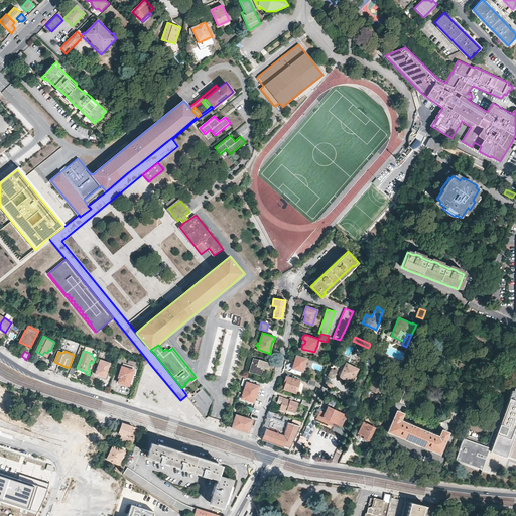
[(302,372),(305,364),(306,359),(296,355),(292,368),(302,372)]
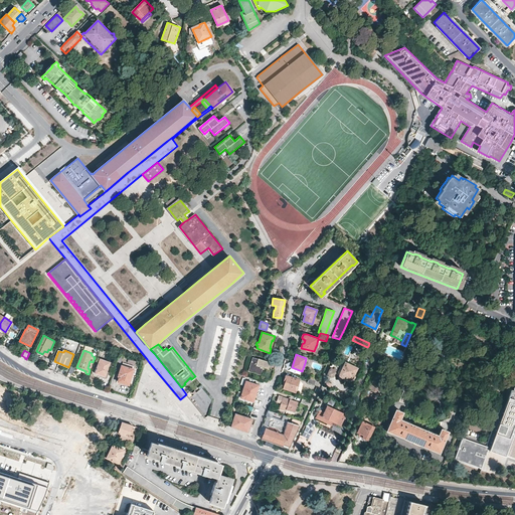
[(260,373),(262,367),(269,369),(271,362),(259,358),(258,359),(253,358),(249,370),(260,373)]
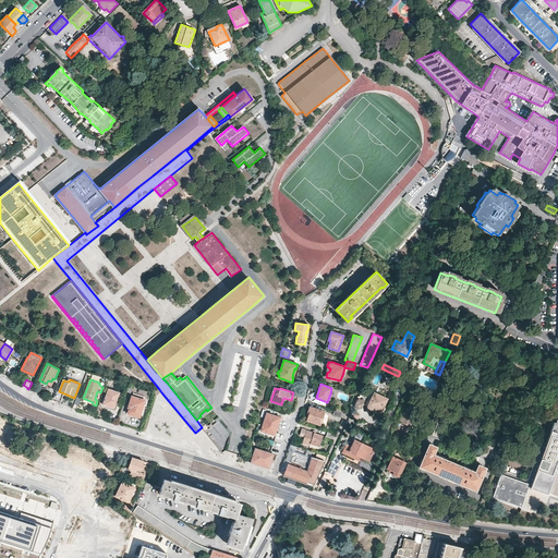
[(114,409),(120,392),(108,389),(102,404),(114,409)]
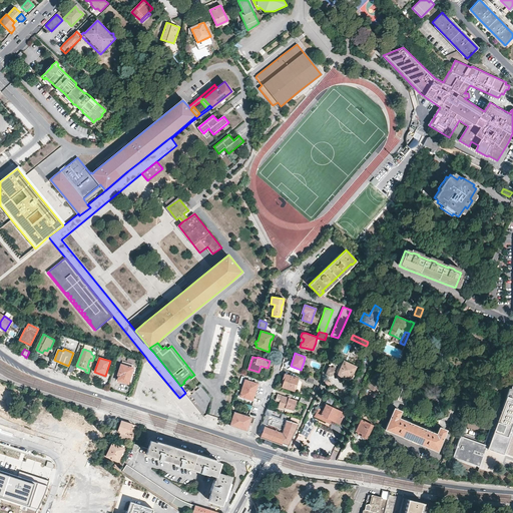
[(351,379),(357,367),(344,361),(342,363),(338,372),(338,373),(338,375),(339,376),(340,376),(341,376),(342,376),(343,375),(344,374),(347,375),(347,377),(351,379)]
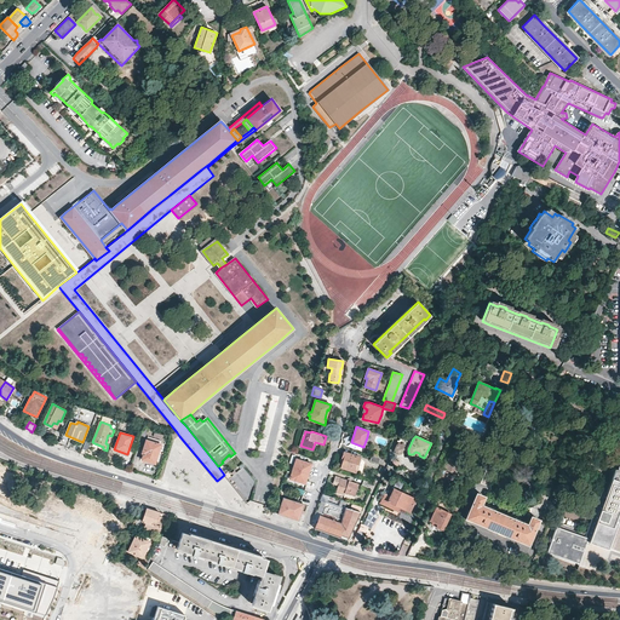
[(155,463),(160,448),(161,441),(148,437),(143,452),(145,452),(143,459),(155,463)]
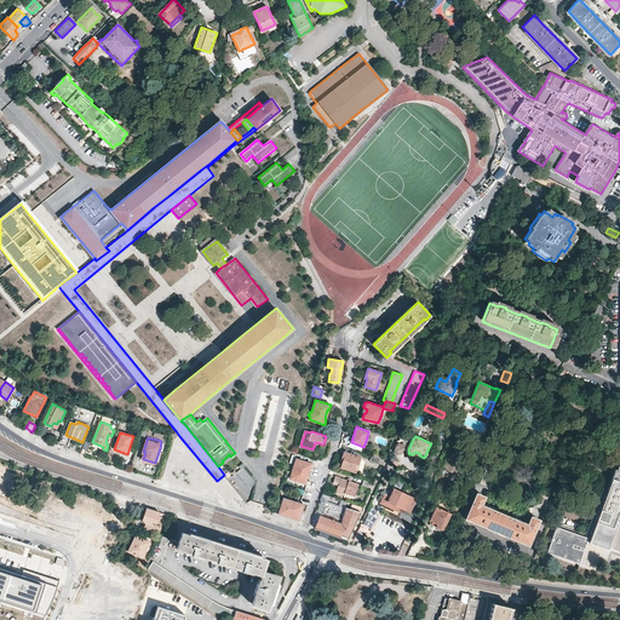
[(401,437),(394,451),(399,453),(401,453),(402,452),(403,452),(405,449),(403,448),(407,441),(401,437)]
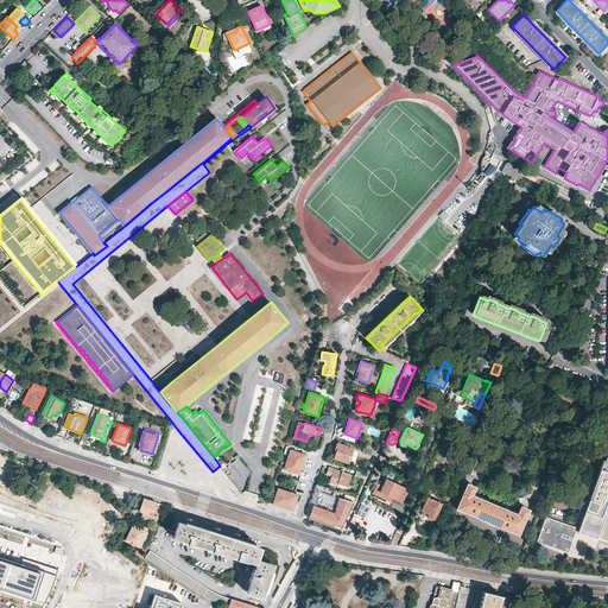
[(349,463),(352,455),(354,449),(337,443),(335,449),(336,450),(334,457),(349,463)]
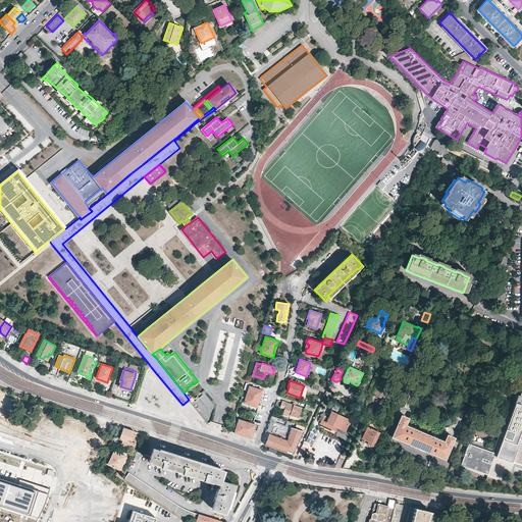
[(246,397),(242,396),(240,401),(243,402),(242,403),(244,404),(244,403),(257,407),(258,403),(257,403),(259,395),(261,396),(262,390),(250,385),(246,397)]
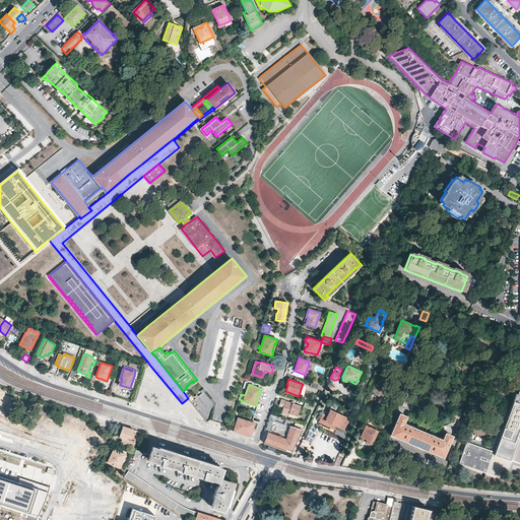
[(414,400),(416,395),(408,392),(403,405),(410,408),(414,401),(414,400)]
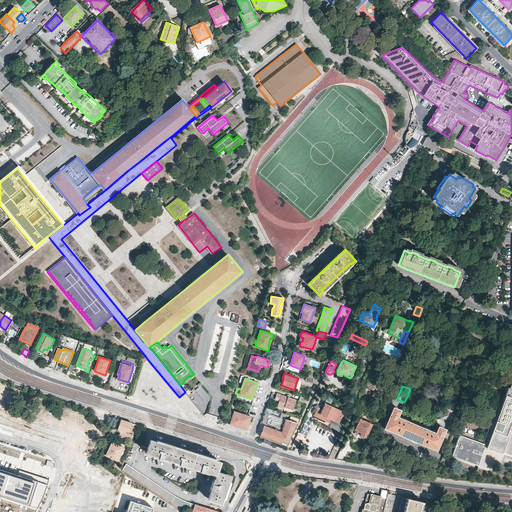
[(511,388),(509,388),(508,387),(505,395),(501,406),(500,408),(498,407),(493,420),(494,420),(493,423),(487,440),(484,439),(461,431),(459,435),(452,454),(479,464),(485,448),(486,445),(487,445),(486,448),(500,453),(501,450),(511,454),(511,451),(511,447),(511,388)]
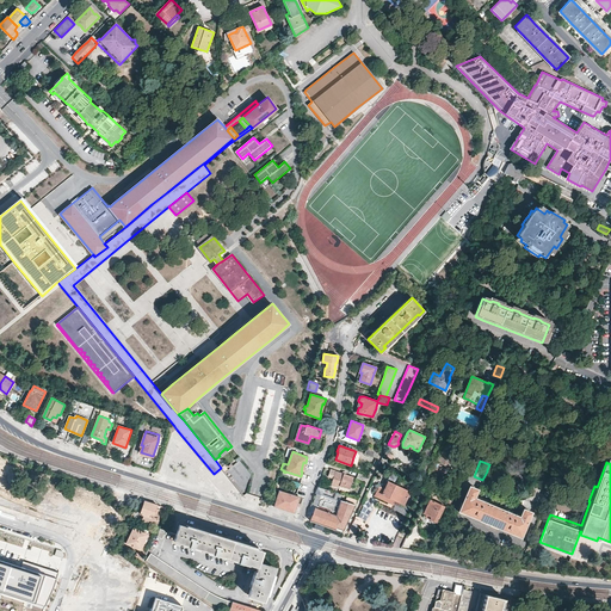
[(350,489),(353,477),(331,469),(328,476),(333,479),(331,485),(339,488),(340,486),(350,489)]
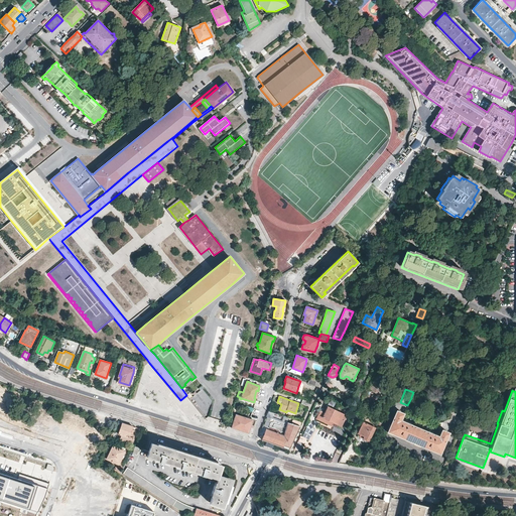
[(331,421),(334,422),(341,426),(347,415),(331,407),(328,406),(325,412),(320,411),(316,418),(329,424),(331,421)]
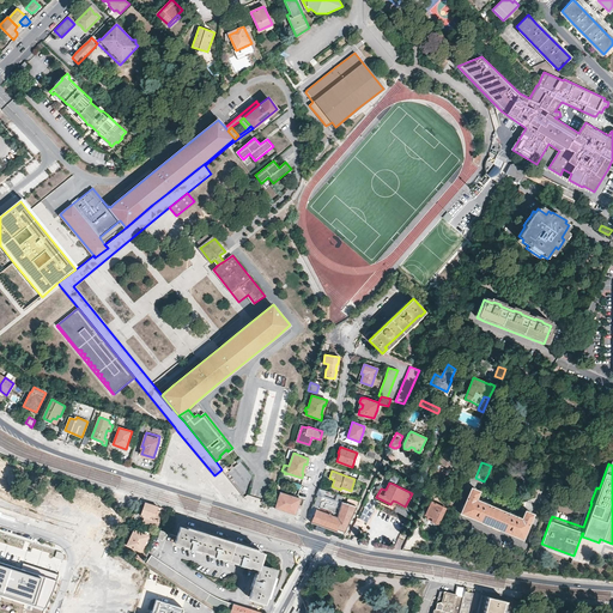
[(536,503),(544,489),(534,485),(530,493),(529,495),(528,499),(536,503)]
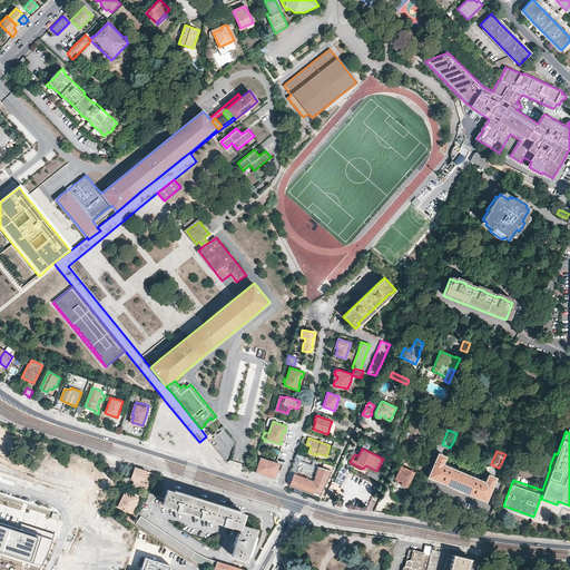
[(550,468),(549,468),(554,453),(557,454),(558,452),(553,451),(548,465),(547,470),(542,480),(539,489),(542,490),(549,471),(550,468)]
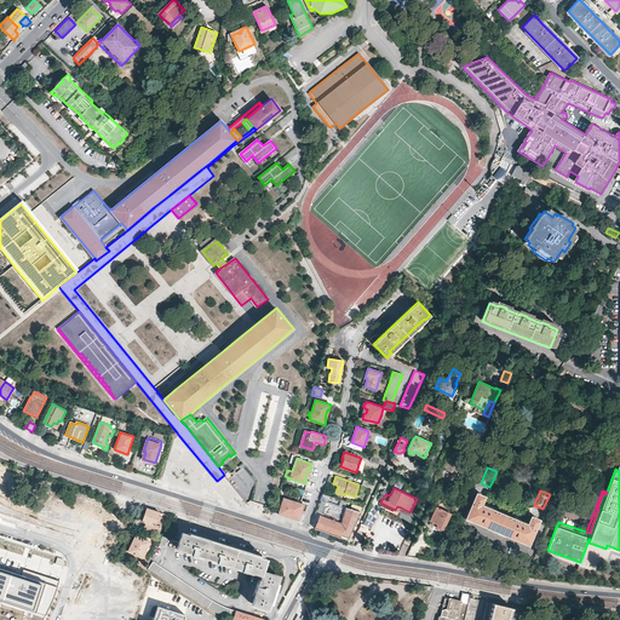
[(528,524),(524,523),(526,522),(523,522),(522,523),(511,518),(481,505),(483,497),(477,493),(466,518),(528,545),(538,520),(530,517),(528,524)]
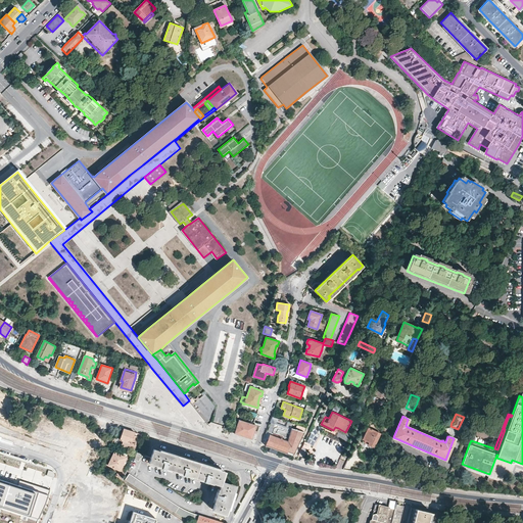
[(256,425),(253,425),(239,420),(235,433),(251,437),(252,438),(254,431),(256,425)]
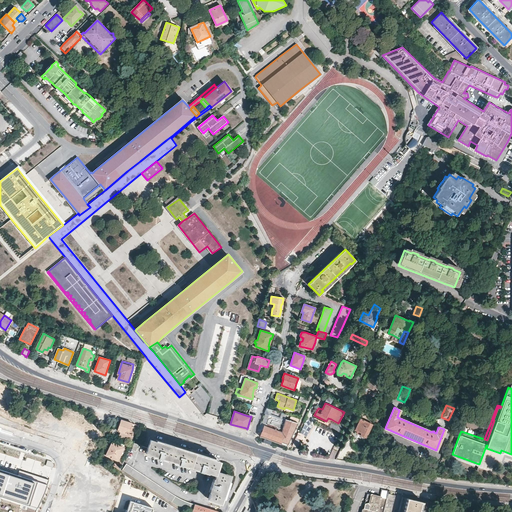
[(285,420),(269,414),(266,424),(268,424),(267,426),(264,425),(260,436),(274,441),(287,446),(299,419),(292,417),(291,419),(290,419),(289,420),(286,419),(285,420)]
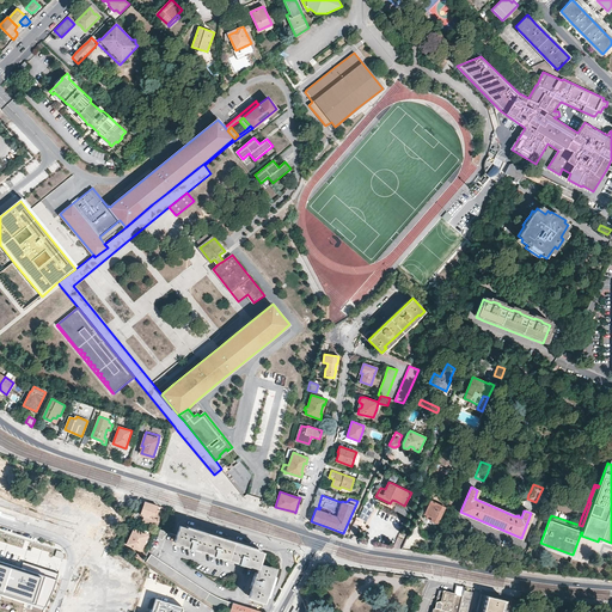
[(438,522),(445,507),(430,500),(424,514),(427,515),(427,516),(427,518),(428,519),(429,520),(438,522)]
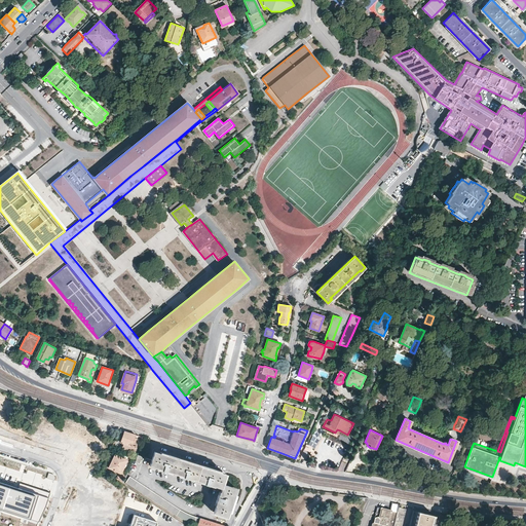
[(140,436),(124,430),(121,442),(124,443),(123,448),(135,451),(140,439),(139,439),(140,436)]
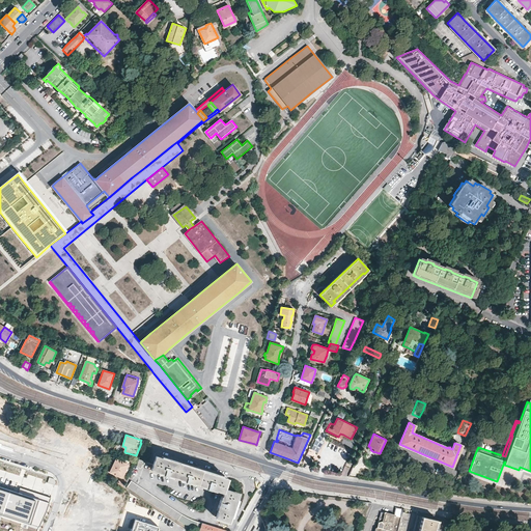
[(313,455),(307,453),(303,463),(309,465),(313,455)]
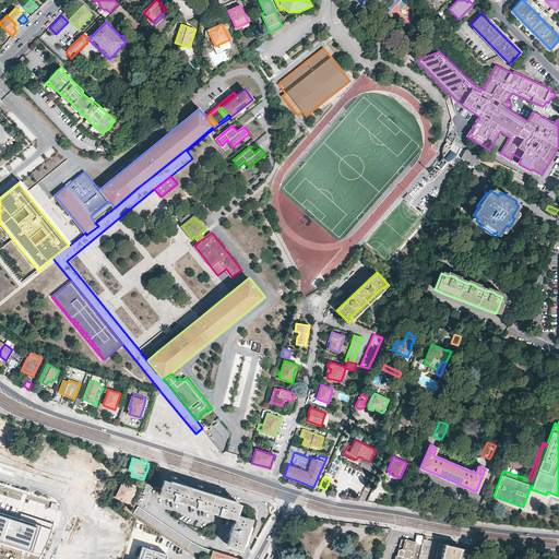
[(238,502),(166,479),(161,496),(234,519),(227,542),(242,547),(251,522),(237,518),(238,512),(236,512),(238,502)]
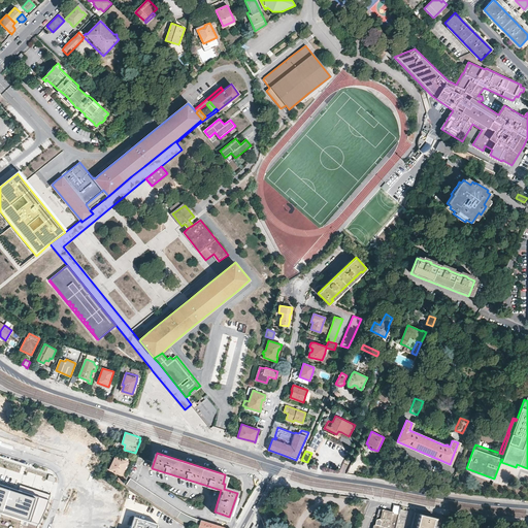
[(128,461),(116,456),(110,469),(122,474),(128,461)]
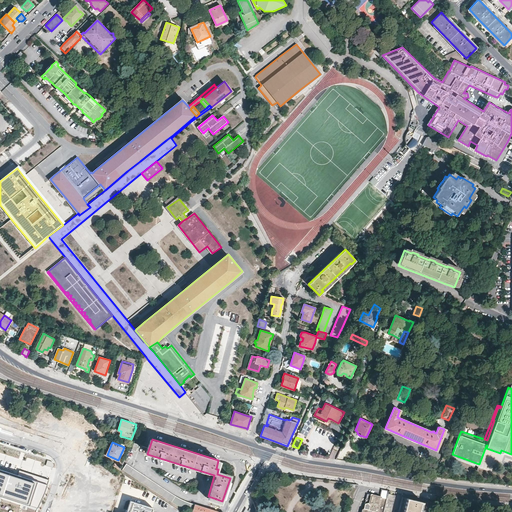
[(500,453),(511,456),(511,447),(511,451),(511,454),(501,450),(500,453)]
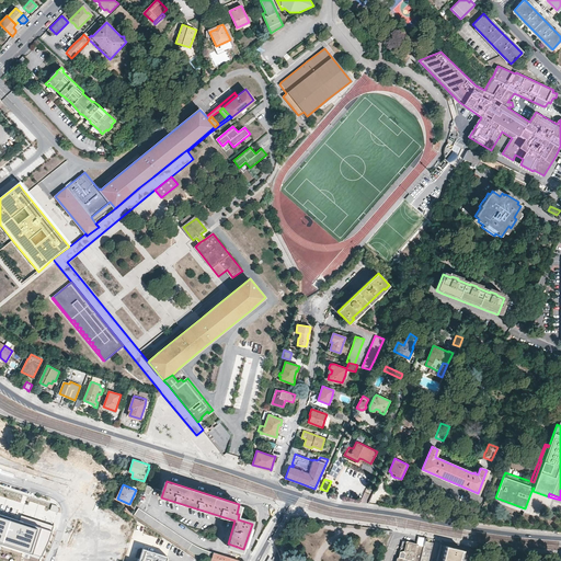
[(525,508),(495,497),(495,500),(525,511),(525,508)]
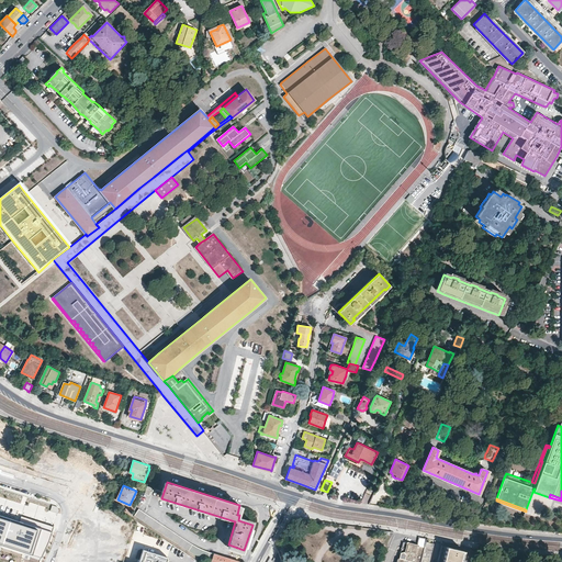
[(20,523),(0,516),(0,543),(25,552),(43,558),(53,527),(22,517),(20,523)]
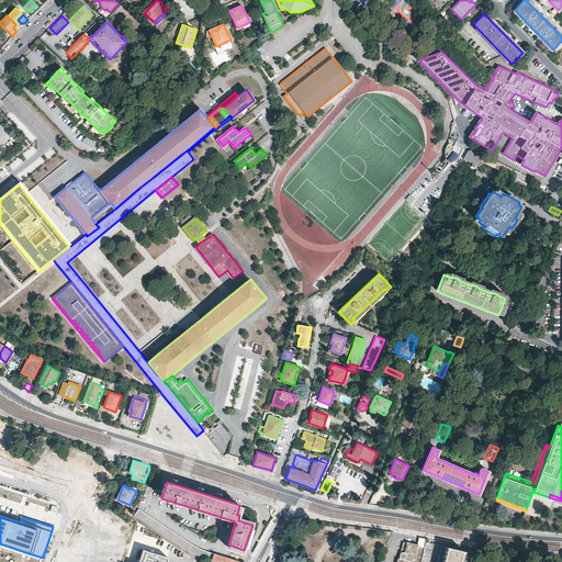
[(420,561),(425,547),(419,546),(419,544),(419,543),(418,543),(411,541),(409,541),(408,541),(408,542),(407,542),(405,551),(405,552),(405,553),(406,553),(407,553),(407,554),(406,559),(401,558),(400,558),(398,558),(398,559),(397,560),(396,561),(420,561)]
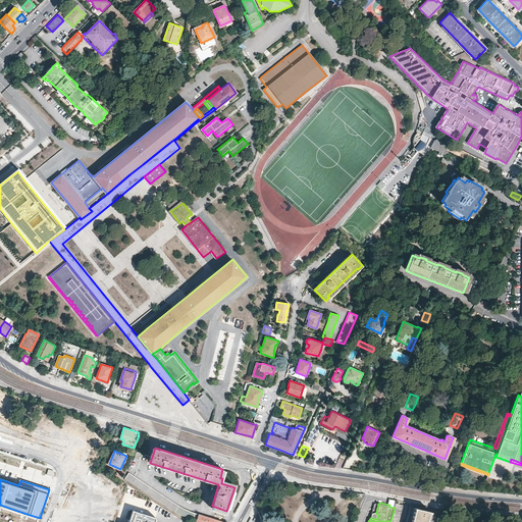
[(399,521),(403,505),(396,503),(395,508),(390,521),(399,521)]
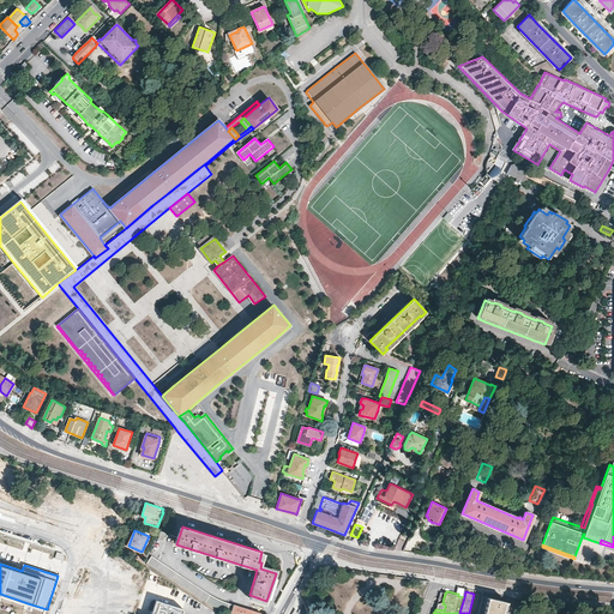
[(501,613),(505,602),(507,602),(507,601),(483,596),(480,612),(479,613),(501,613)]
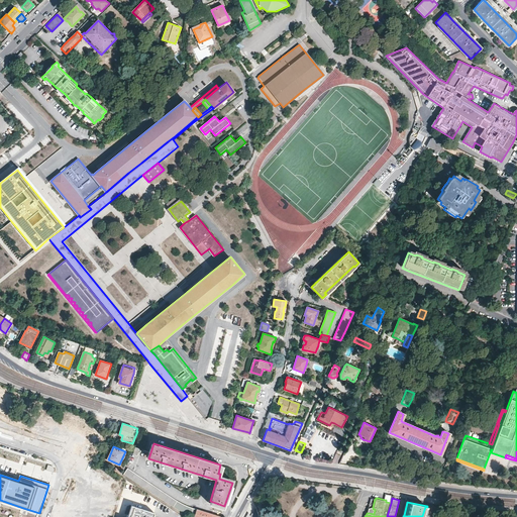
[(154,516),(157,512),(132,504),(127,516),(154,516)]
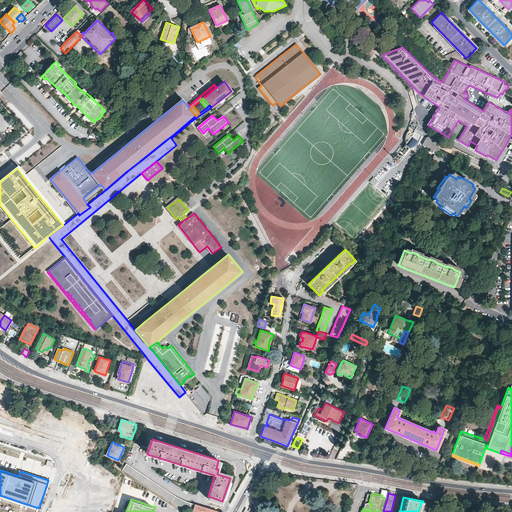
[(189,509),(189,511),(190,511),(218,511),(219,511),(191,502),(189,509)]
